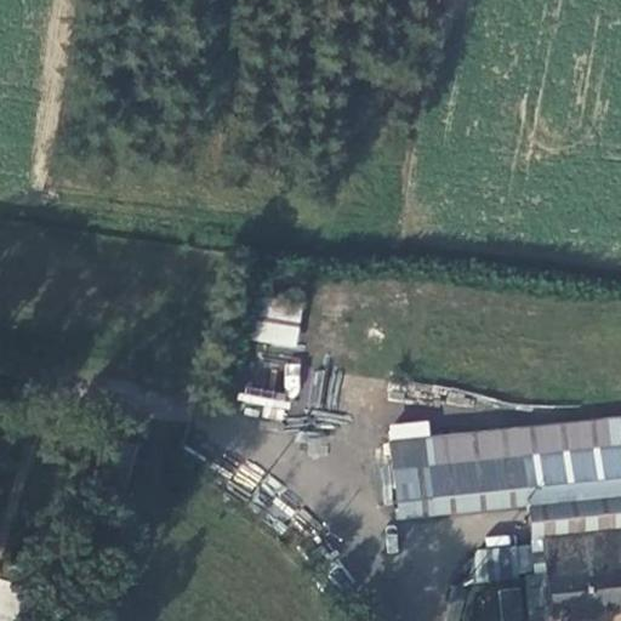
[(301,323),(303,298),(268,295),(266,319),(301,323)]
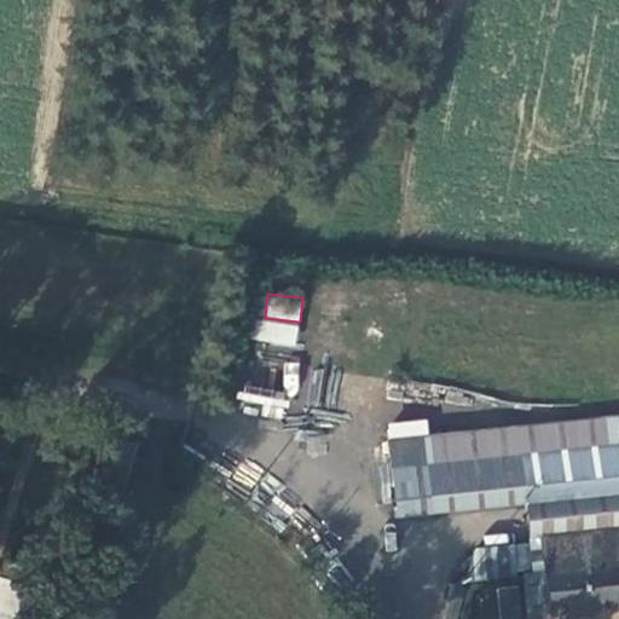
[(258,317),(253,339),(294,348),(299,325),(258,317)]
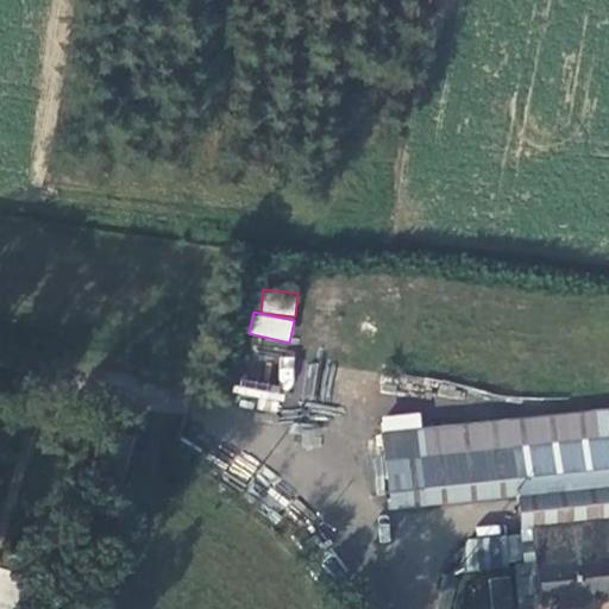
[(608,414),(418,435),(420,459),(421,464),(516,453),(608,440),(608,414)]
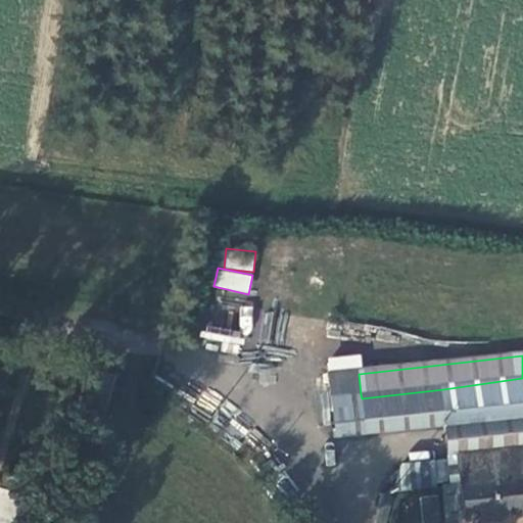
[(522,416),(522,378),(443,389),(446,425),(522,416)]
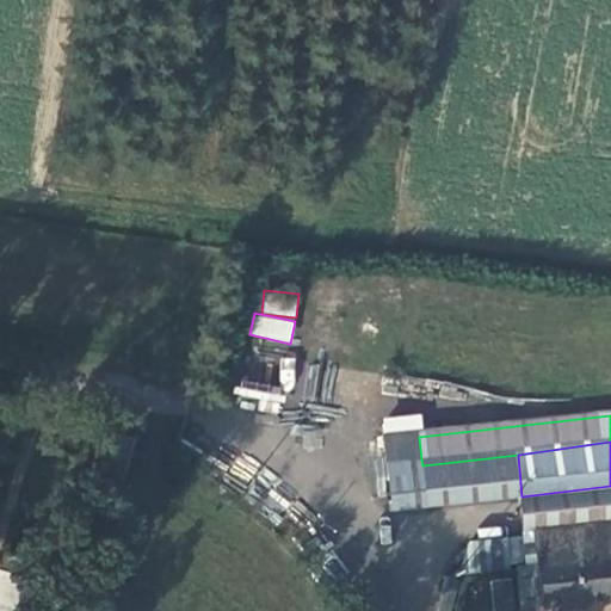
[(522,497),(518,455),(423,466),(427,506),(522,497)]
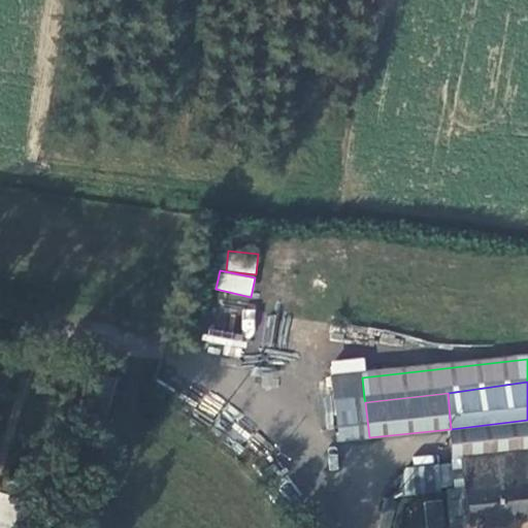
[(365,402),(364,398),(337,401),(339,439),(369,437),(365,402)]
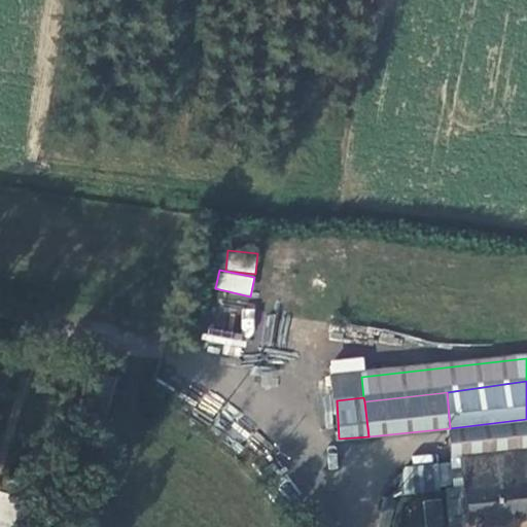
[(526,449),(526,419),(450,428),(454,458),(463,457),(526,449)]
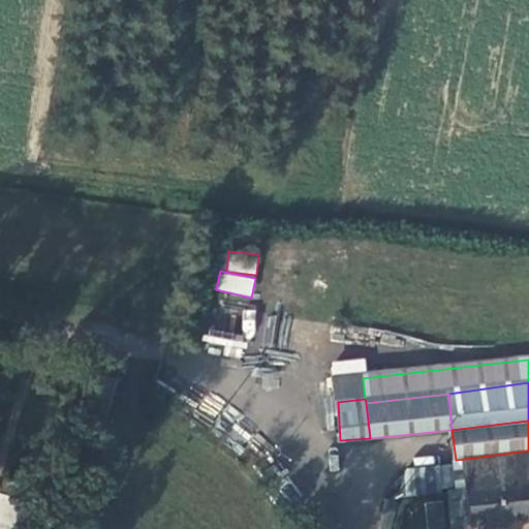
[(528,450),(465,459),(468,490),(528,483),(528,450)]
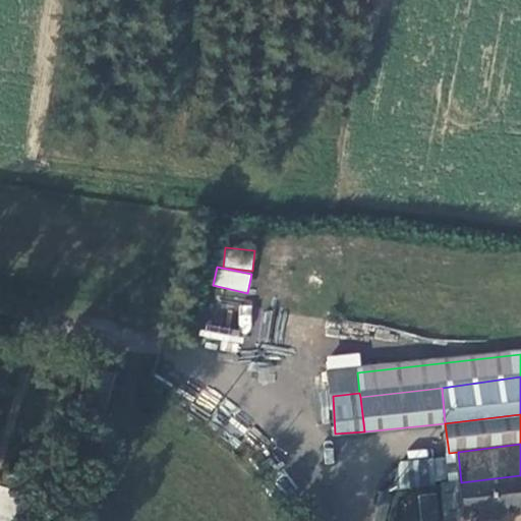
[(406,464),(406,490),(436,487),(436,462),(406,464)]
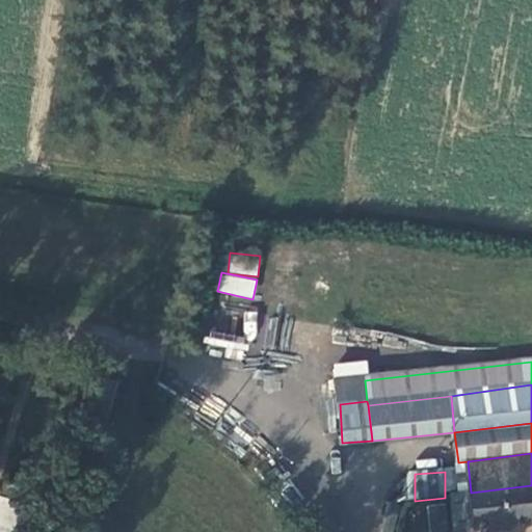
[(531,525),(531,485),(471,493),(452,496),(457,530),(531,525)]
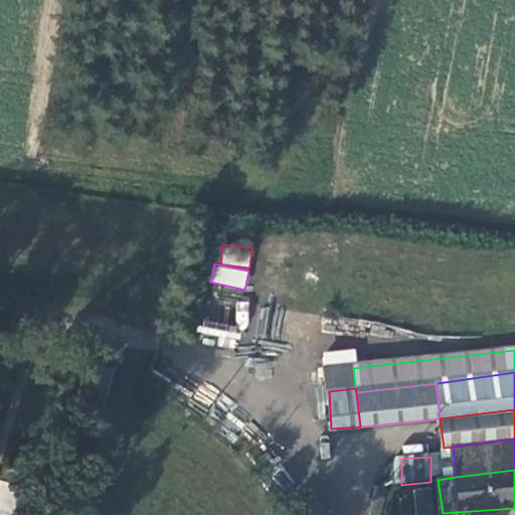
[(0,480),(0,514),(14,514),(22,486),(0,480)]
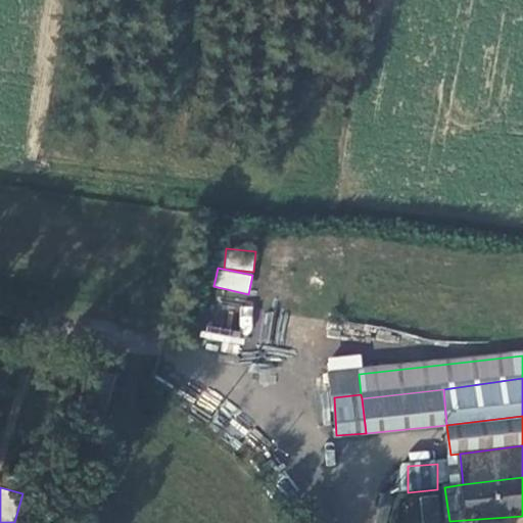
[(397,494),(396,522),(439,522),(440,494),(397,494)]
